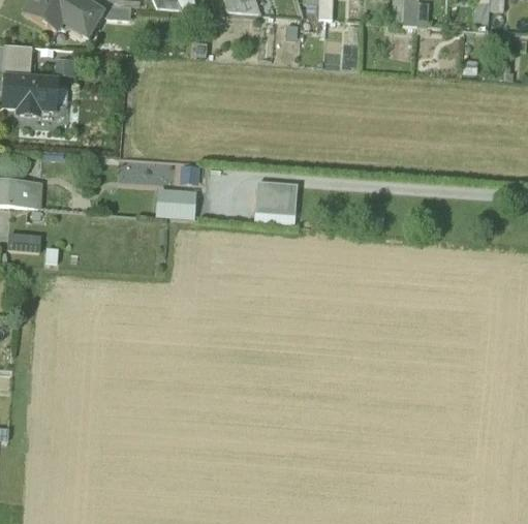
[(31,0),(25,11),(52,28),(61,12),(66,17),(76,0),(31,0)]
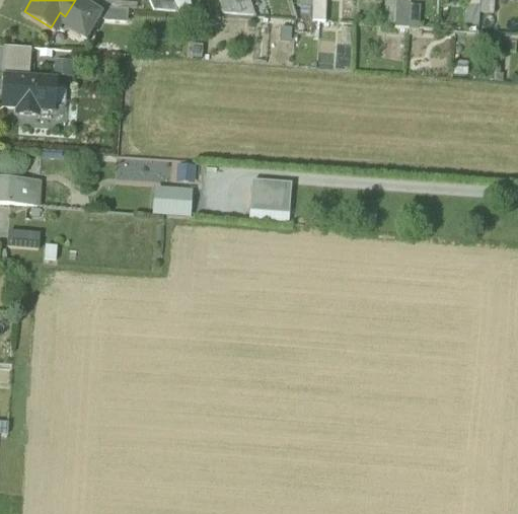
[(95,8),(82,0),(75,0),(65,16),(62,22),(86,38),(101,12),(95,8)]
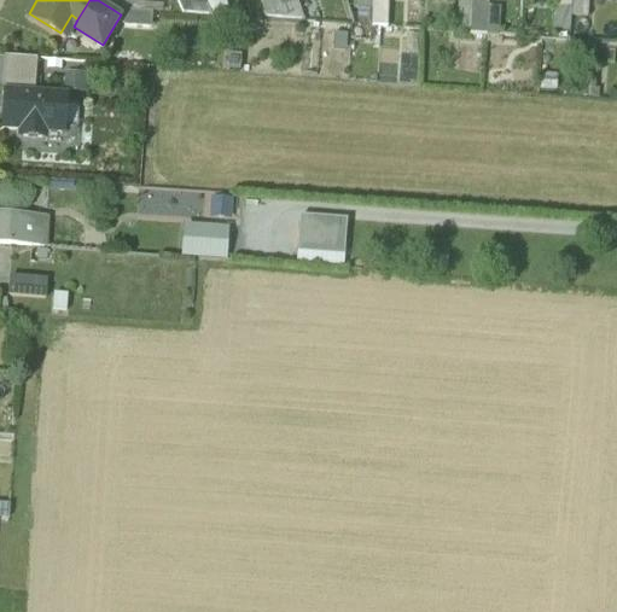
[(98,0),(114,10),(121,0),(98,0)]
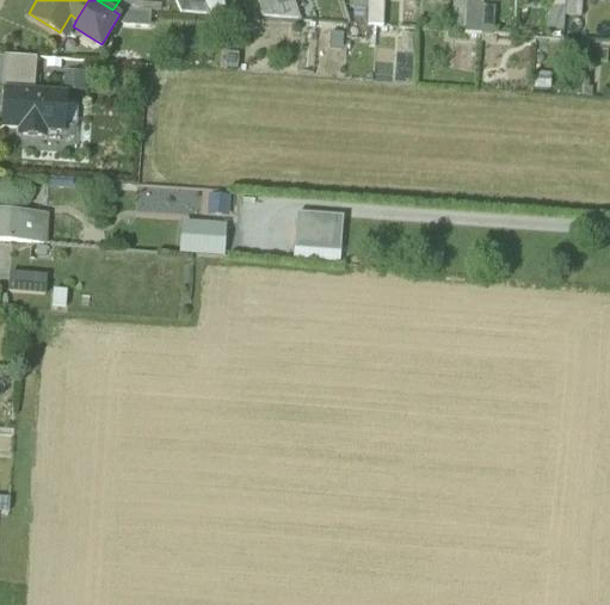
[(188,0),(192,10),(210,11),(210,8),(205,0),(188,0)]
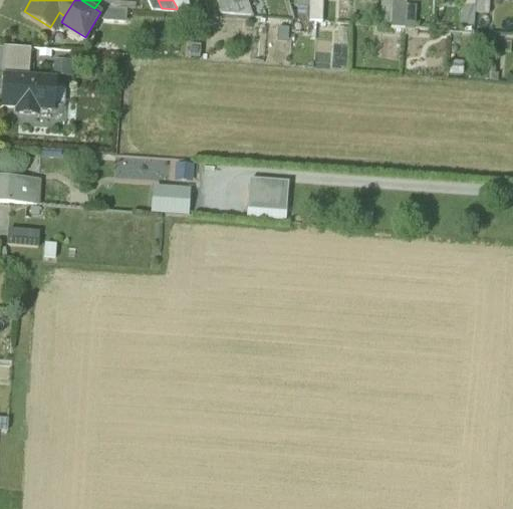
[(192,8),(188,0),(173,0),(177,7),(192,8)]
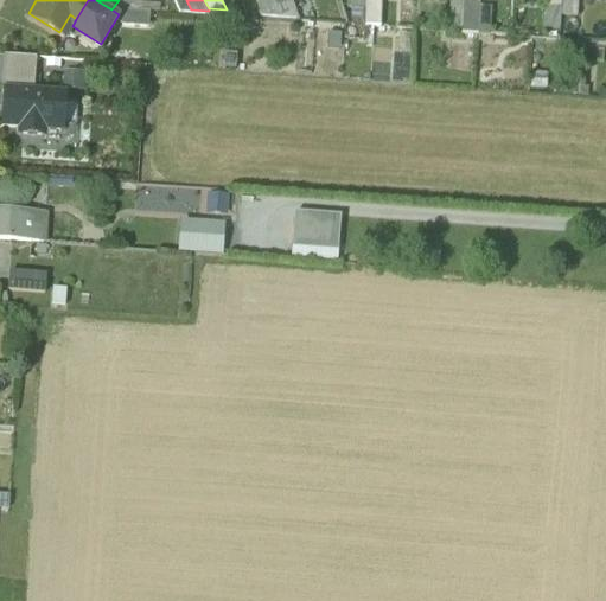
[(259,0),(262,12),(298,14),(293,0),(259,0)]
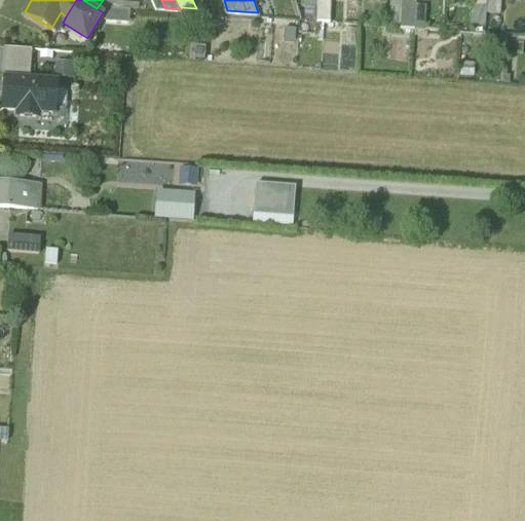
[(301,0),(301,2),(298,3),(302,17),(316,19),(317,0),(301,0)]
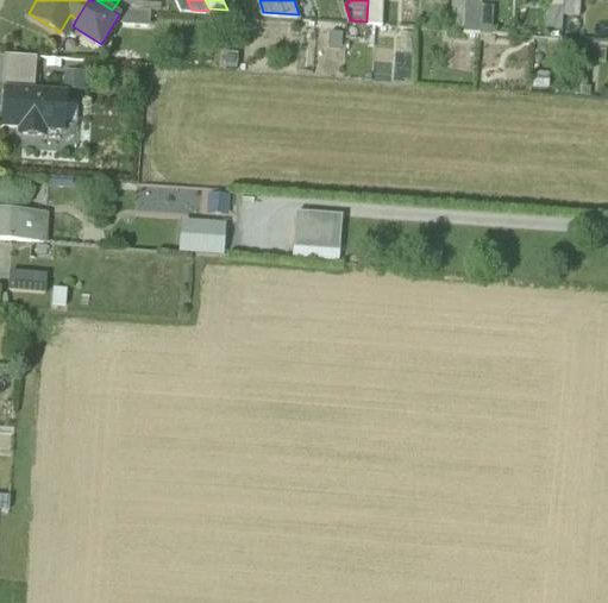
[(368,0),(367,22),(383,23),(383,0),(368,0)]
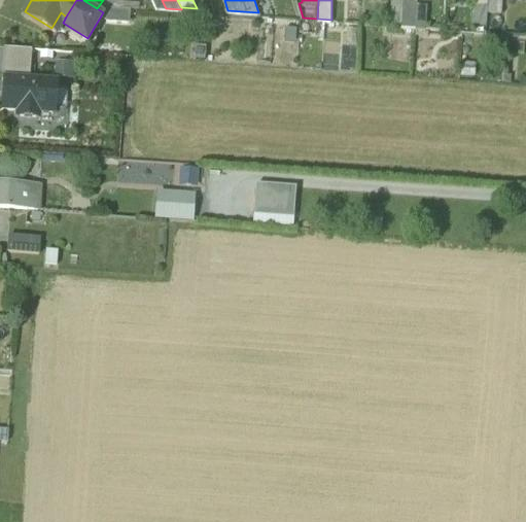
[(417,0),(402,0),(401,25),(416,26),(417,0)]
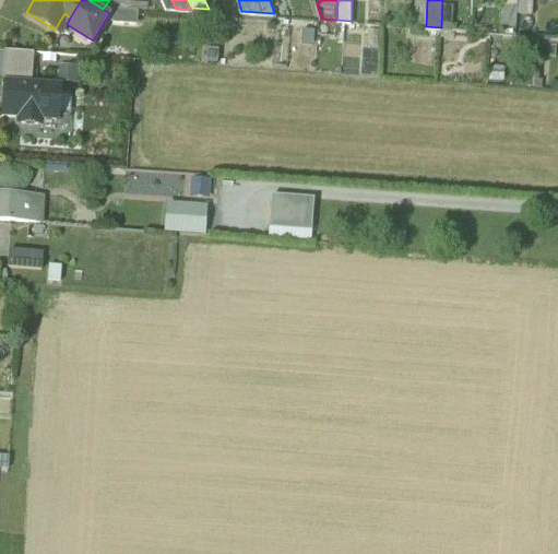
[(517,0),(517,4),(517,11),(532,12),(533,0),(517,0)]
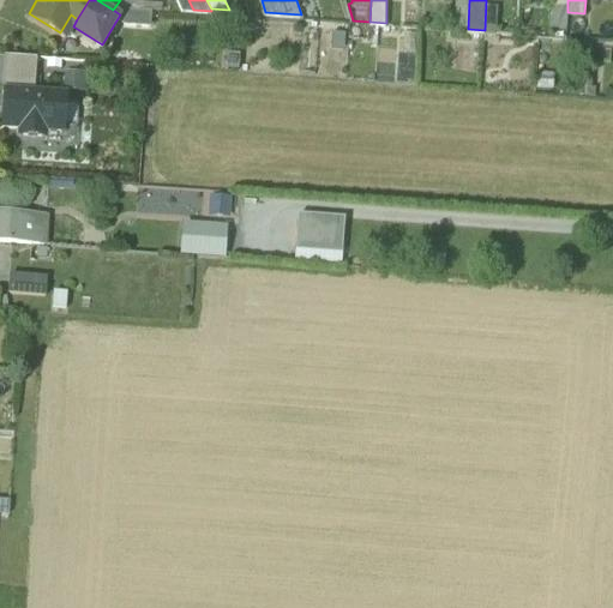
[(434,46),(420,46),(420,65),(434,66),(434,46)]
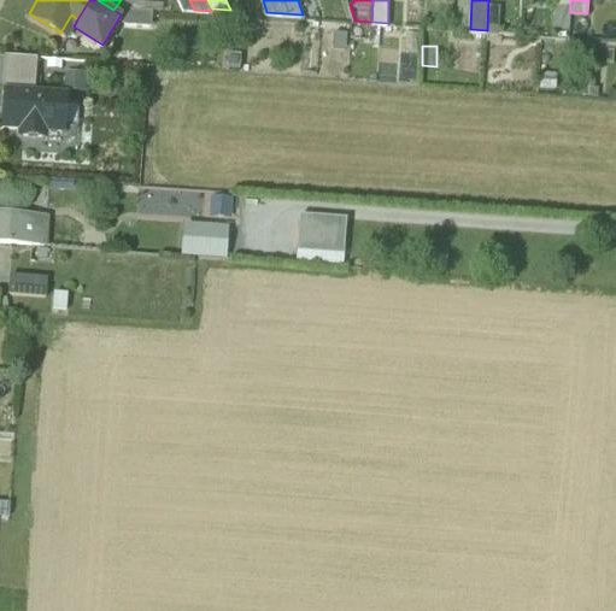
[(7,89),(36,90),(39,54),(6,52),(4,89),(7,89)]
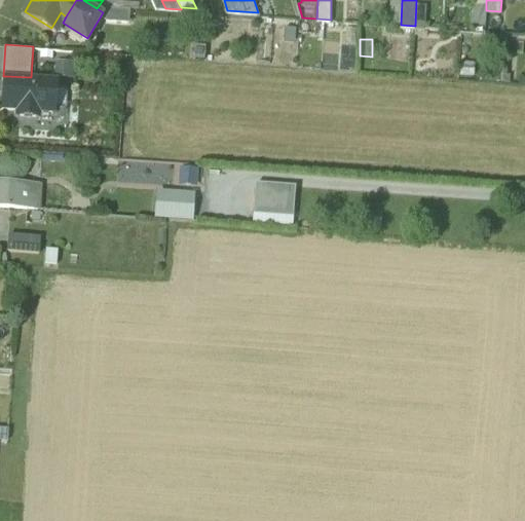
[(73,62),(58,61),(57,72),(73,73),(73,62)]
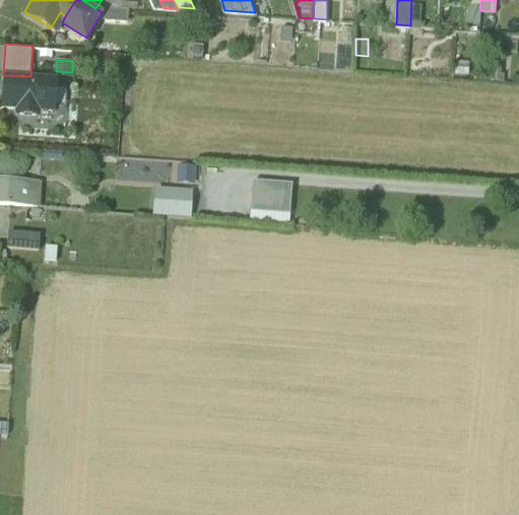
[(30,76),(6,75),(4,104),(21,105),(21,112),(37,112),(38,107),(54,108),(56,78),(30,76)]
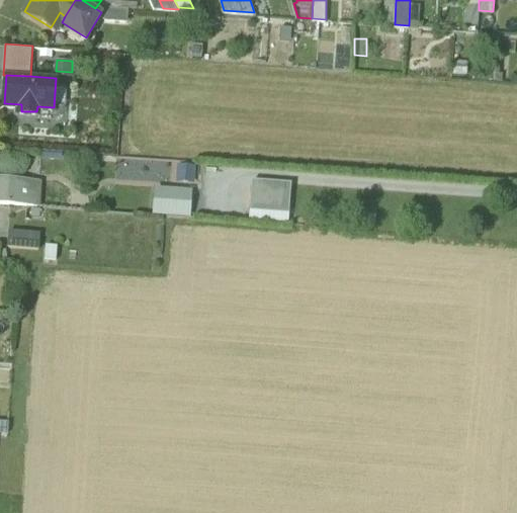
[(193,164),(179,163),(178,177),(192,177),(193,164)]
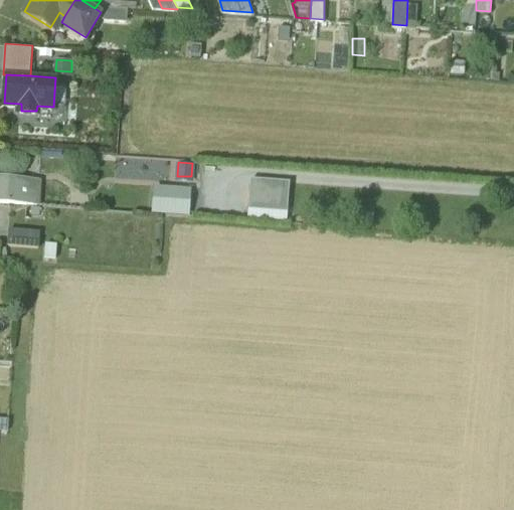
[(0,198),(37,202),(38,180),(0,176),(0,198)]
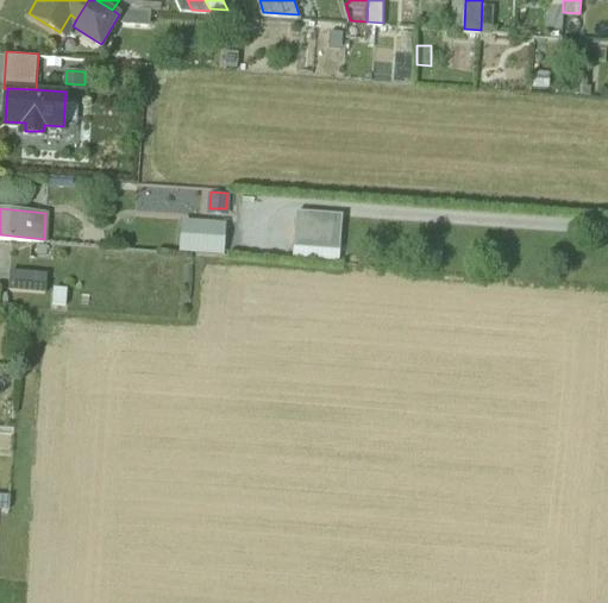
[(343,212),(298,208),(294,244),(339,246),(343,212)]
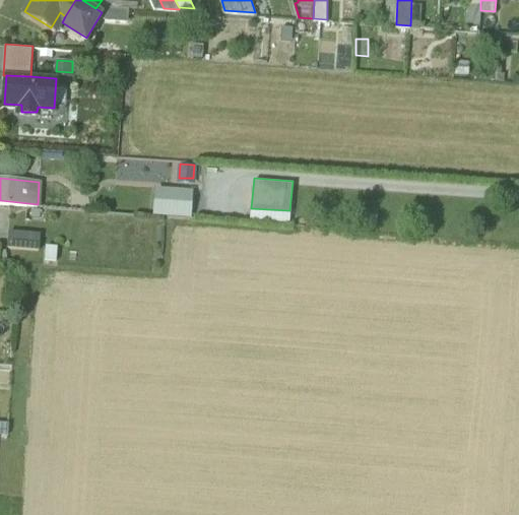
[(41,231),(10,229),(8,244),(39,247),(41,231)]
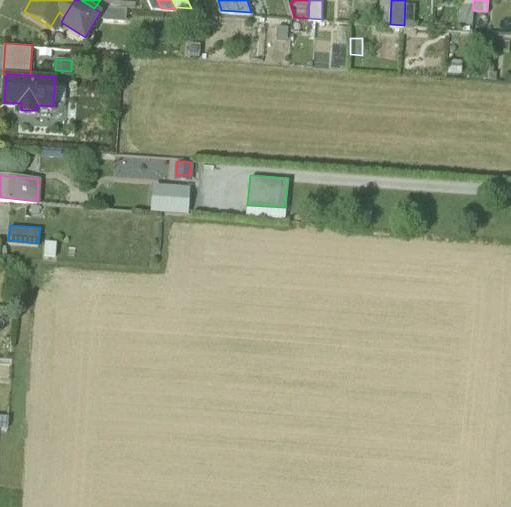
[(55,240),(45,240),(44,255),(54,256),(55,240)]
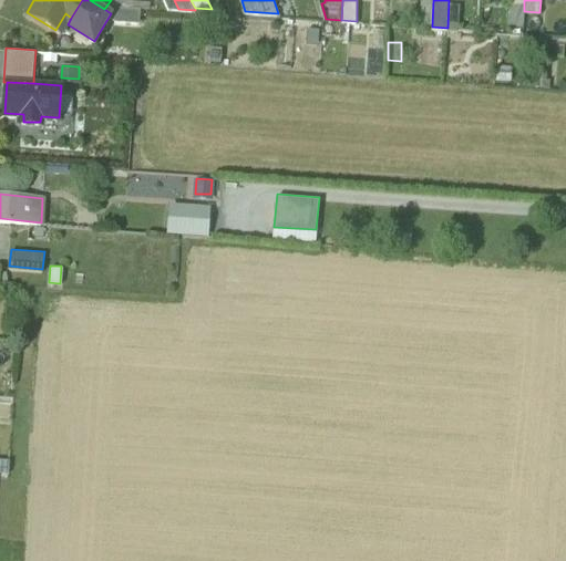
[(0,370),(0,387),(13,388),(13,371),(0,370)]
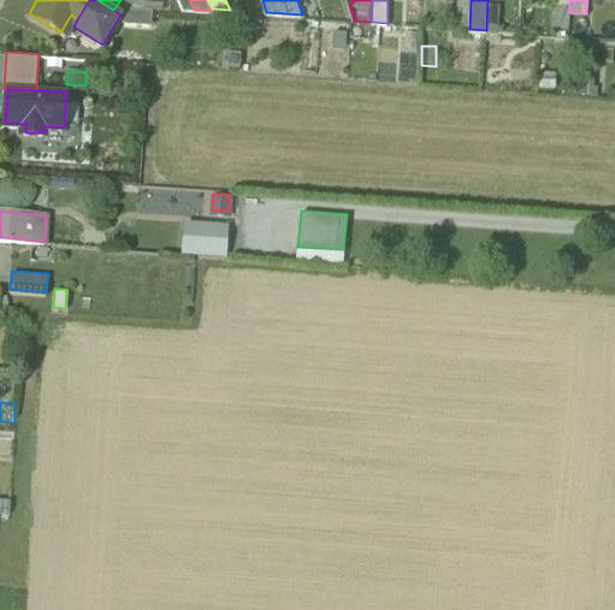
[(12,497),(0,496),(0,510),(11,511),(12,497)]
